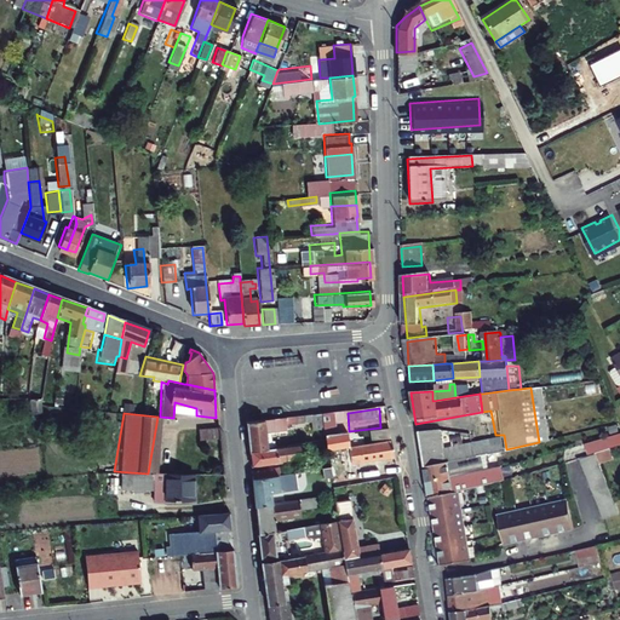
[(349,431),(348,413),(323,417),(326,430),(329,453),(352,449),(350,441),(340,442),(339,432),(349,431)]
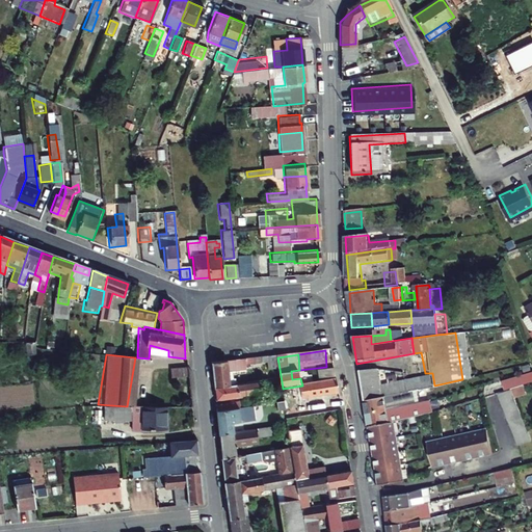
[(277,357),(268,358),(270,371),(280,369),(277,357)]
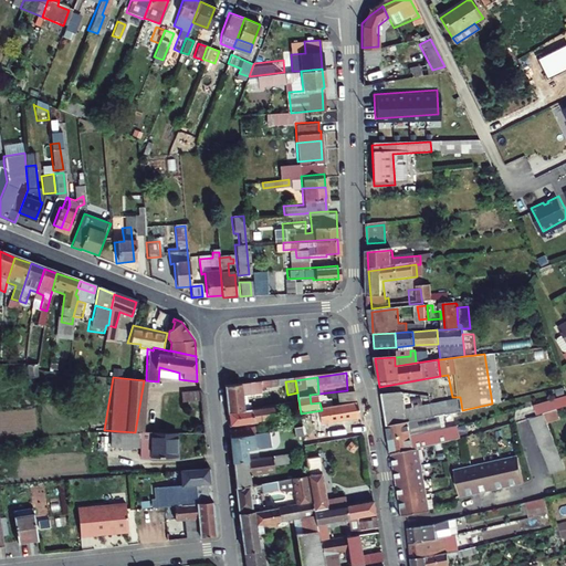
[(278,388),(276,383),(228,389),(231,415),(247,412),(244,396),(263,394),(263,389),(278,388)]
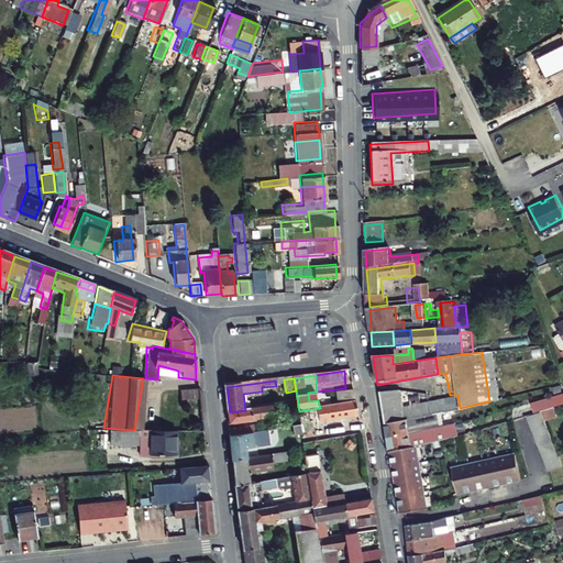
[(357,392),(346,394),(348,405),(359,403),(357,392)]
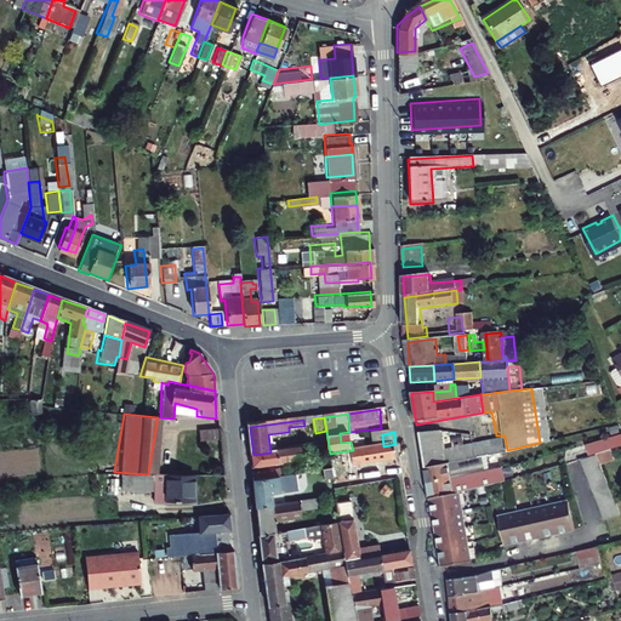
[(620,443),(620,432),(586,442),(590,453),(594,451),(620,443)]
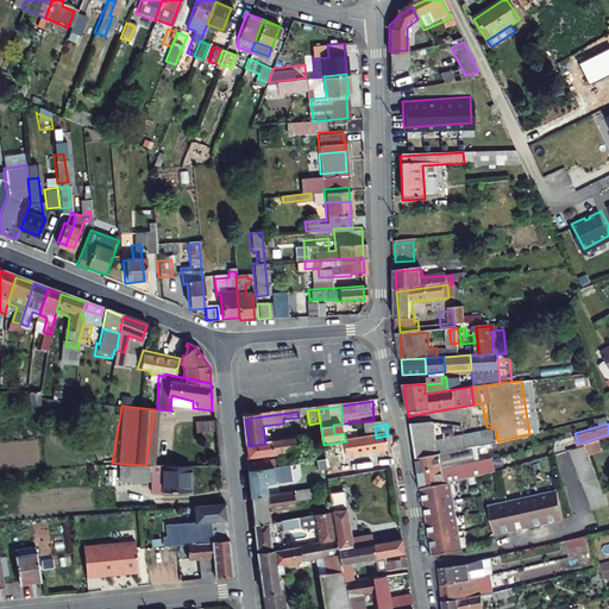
[(431,425),(410,428),(415,460),(437,456),(434,443),(431,425)]
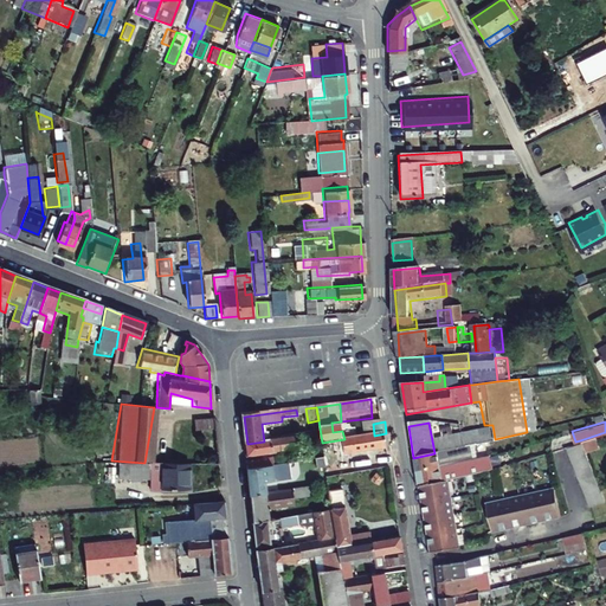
[(484,429),(487,442),(495,439),(492,425),(484,425),(484,429)]
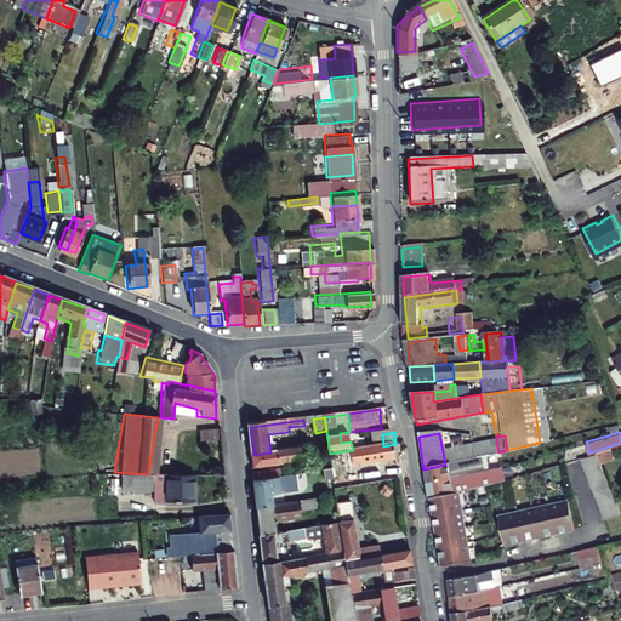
[(496,439),(472,445),(474,459),(499,453),(496,439)]
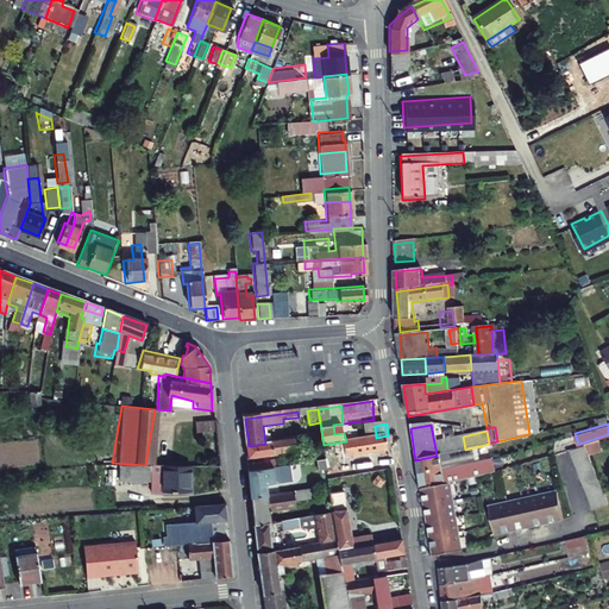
[(366,439),(369,456),(390,452),(388,435),(376,438),(366,439)]
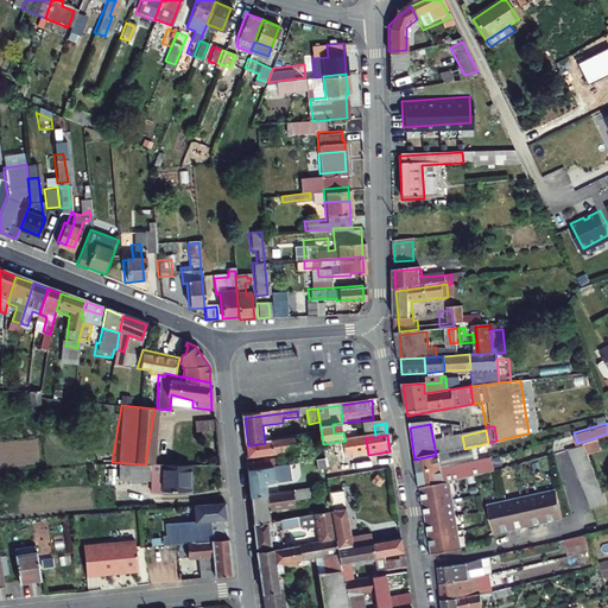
[(436,455),(437,455),(464,449),(462,436),(434,442),(436,455)]
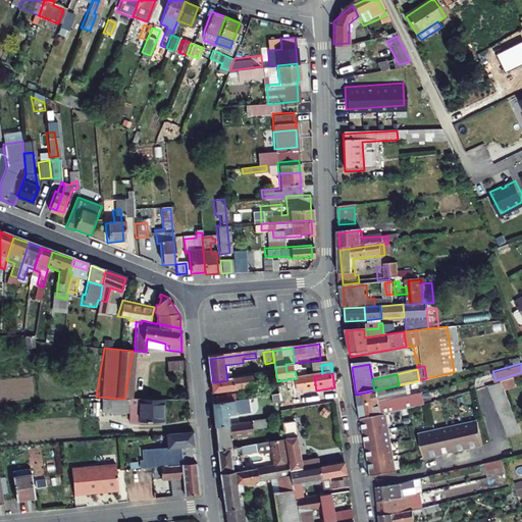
[(260,389),(258,375),(233,379),(236,394),(260,389)]
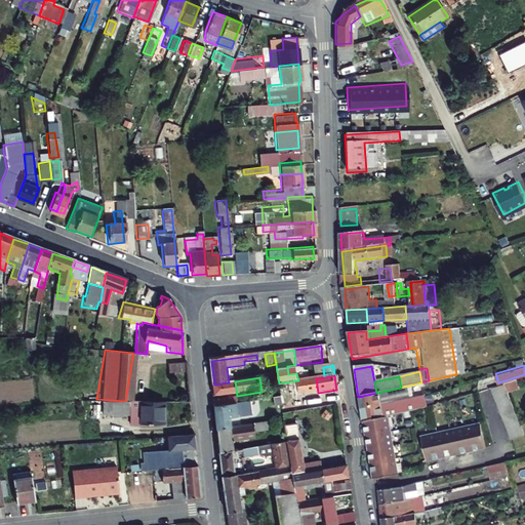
[(299,380),(301,395),(318,393),(316,378),(299,380)]
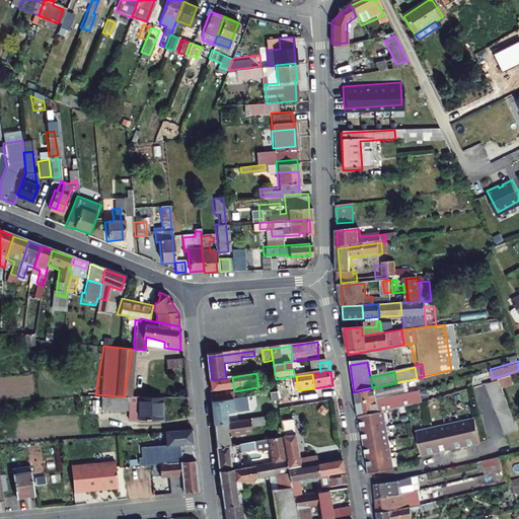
[(234,391),(232,377),(226,378),(212,380),(213,394),(234,391)]
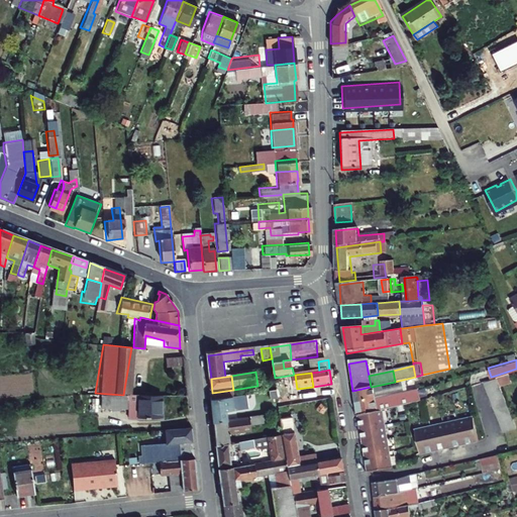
[(515,428),(495,376),(491,377),(482,380),(501,431),(515,428)]
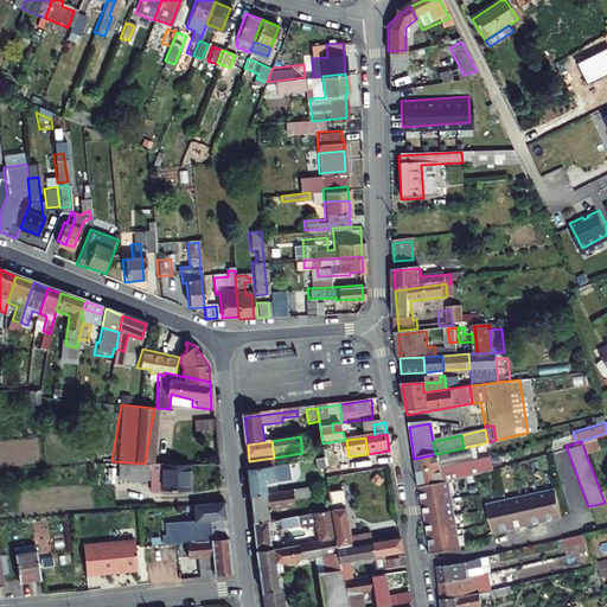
[(193,448),(173,448),(174,464),(191,464),(195,464),(193,448)]
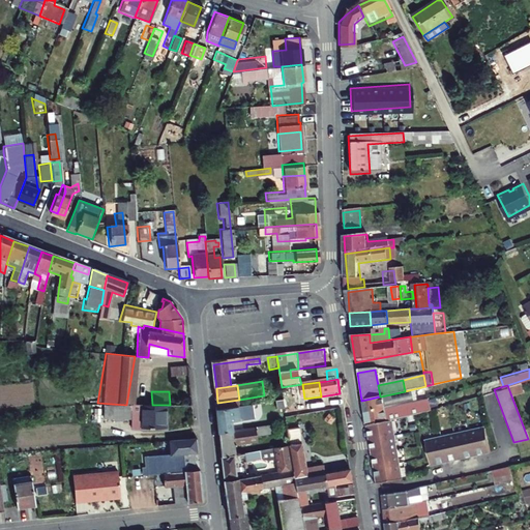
[(380,396),(361,401),(363,414),(384,409),(381,396),(380,396)]
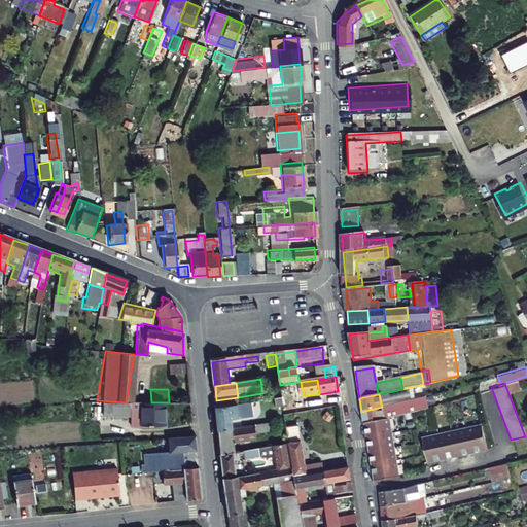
[(239,400),(217,403),(217,410),(239,407),(239,400)]
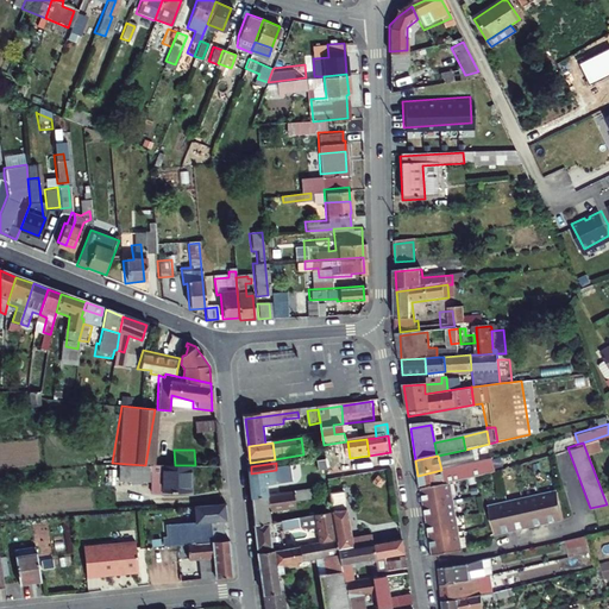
[(163,491),(192,493),(192,465),(175,465),(163,465),(163,491)]
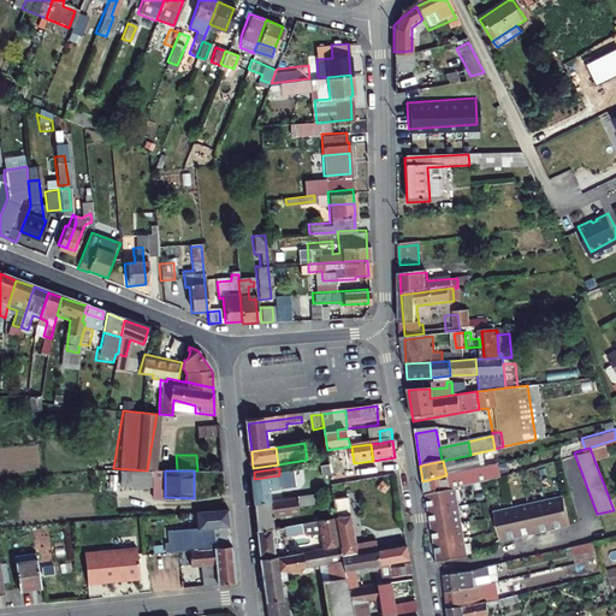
[(271,492),(297,489),(295,473),(279,475),(254,479),(256,505),(272,503),(271,492)]
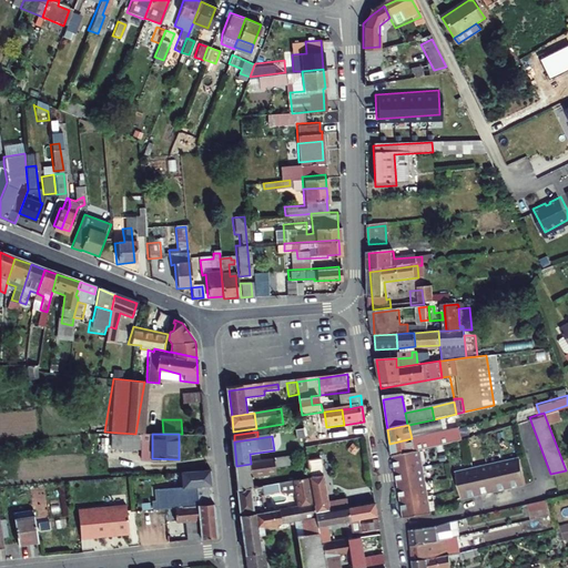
[(389,444),(391,457),(393,456),(415,450),(412,438),(389,444)]
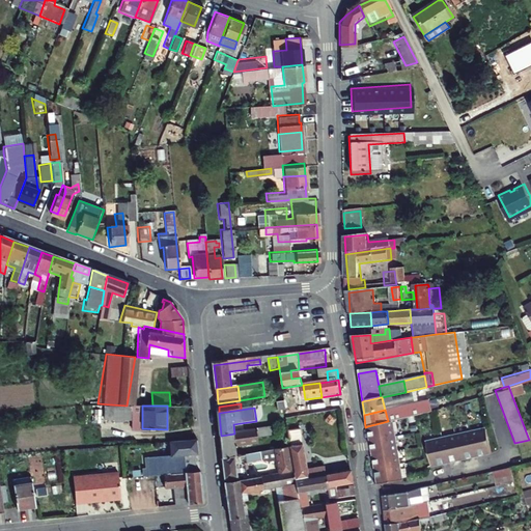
[(379,473),(374,474),(376,484),(379,484),(401,478),(392,420),(388,421),(367,426),(368,437),(372,437),(373,446),(370,446),(373,465),(378,465),(379,473)]
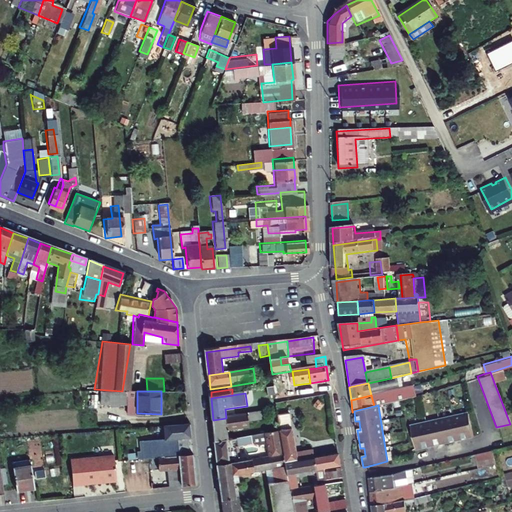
[(262,425),(260,412),(226,418),(213,420),(214,433),(254,427),(254,424),(258,423),(258,426),(262,425)]
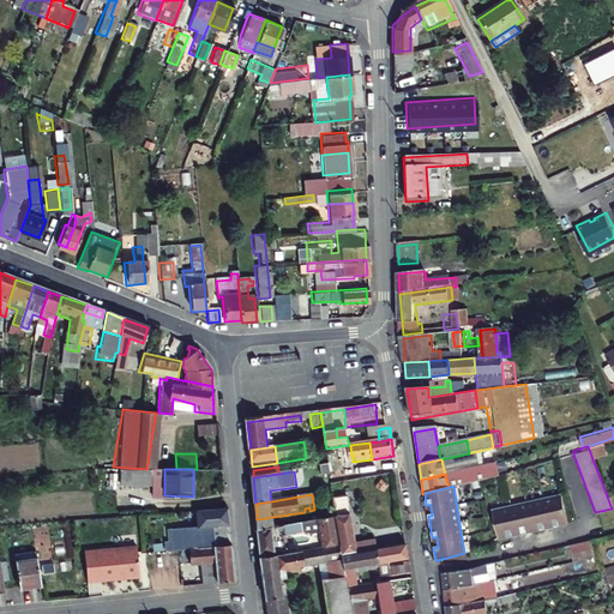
[(345,494),(333,497),(335,509),(348,506),(345,494)]
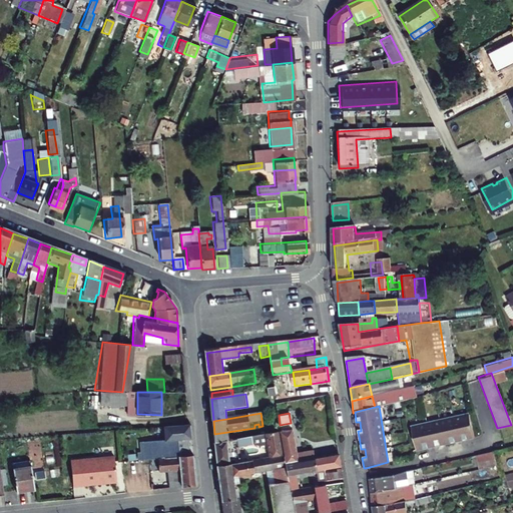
[(467,414),(409,427),(414,450),(426,448),(425,444),(434,442),(434,446),(452,442),(452,438),(460,436),(461,440),(472,437),(467,414)]
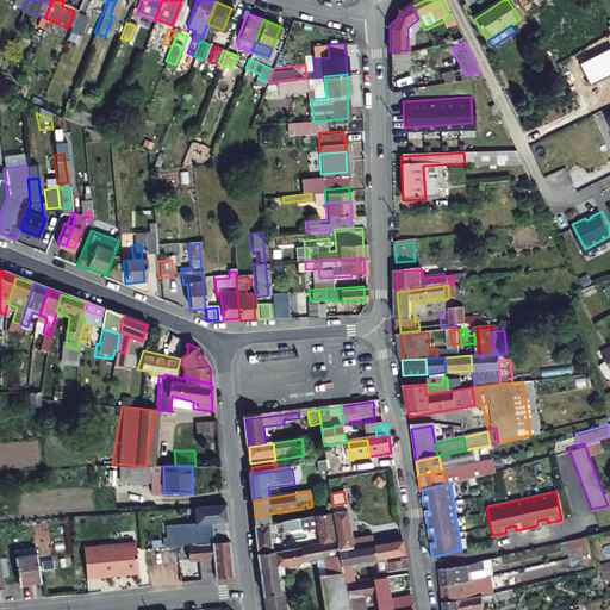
[(213,522),(222,521),(226,520),(224,502),(207,503),(209,522),(213,522)]
